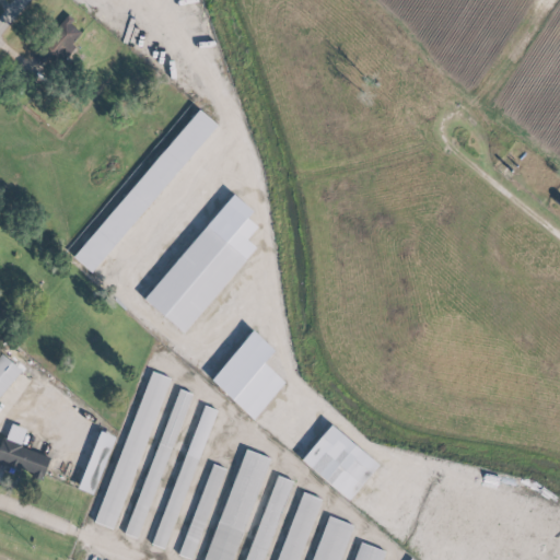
[(38,49),(53,61),(80,32),(65,19),(38,49)]
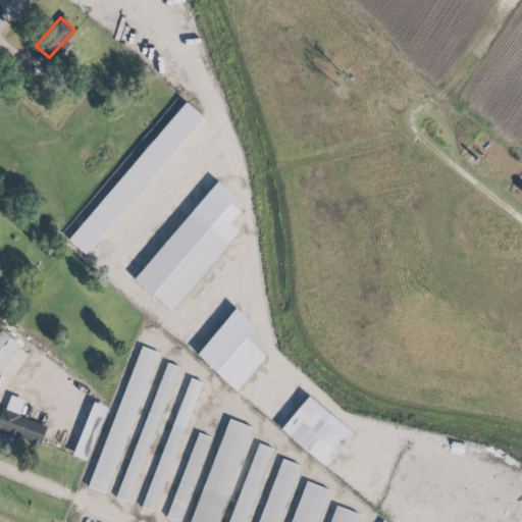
[(86,254),(201,115),(184,101),(68,240),(86,254)]
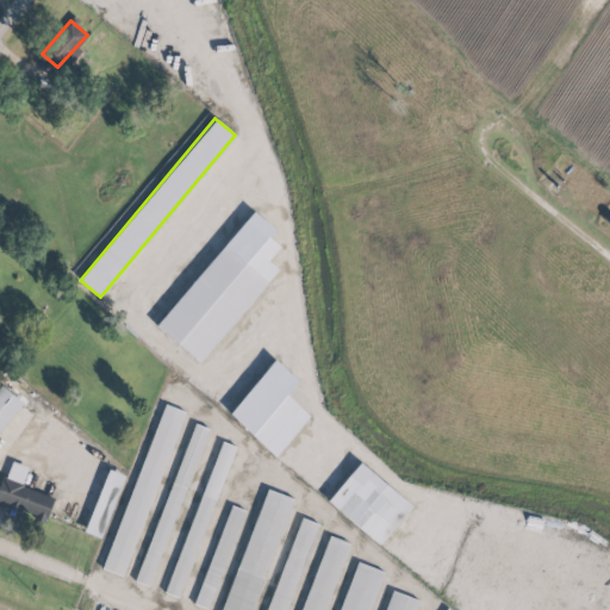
[(274,229),(251,210),(156,327),(200,362),(277,268),(267,261),(279,247),(268,237),(274,229)]
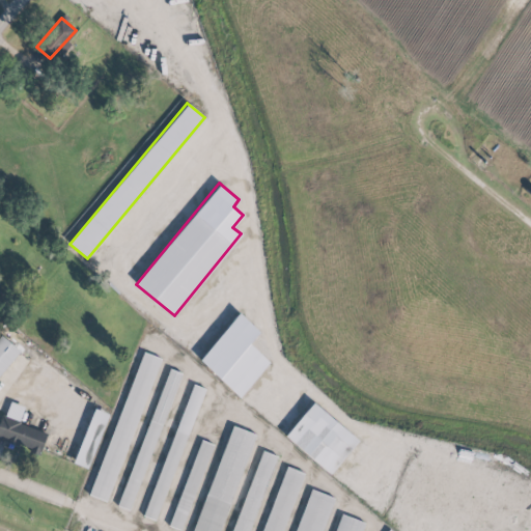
[(240,396),(270,362),(249,344),(259,331),(239,313),(198,361),(240,396)]
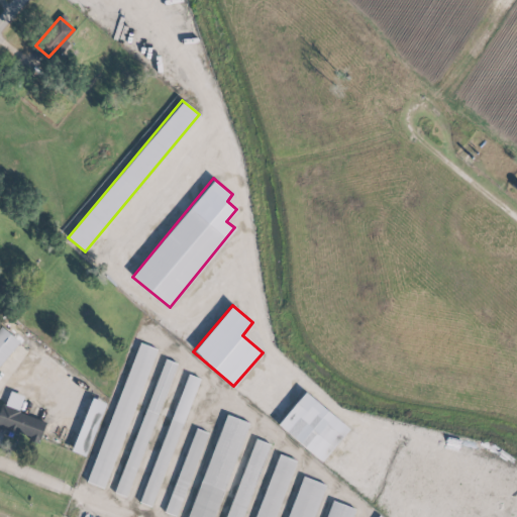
[(0,364),(18,339),(0,326),(0,364)]
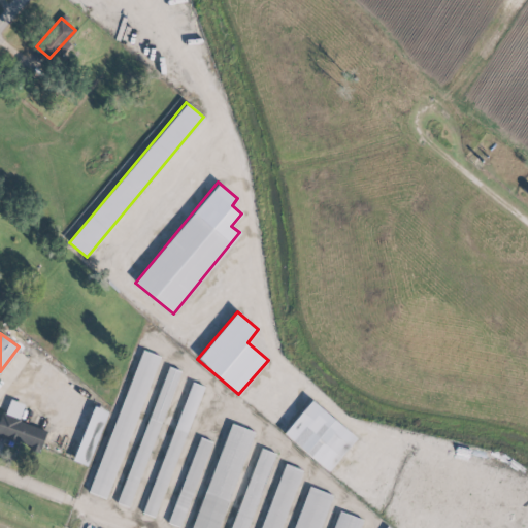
[(156,355),(139,350),(102,465),(99,464),(90,493),(109,499),(156,355)]
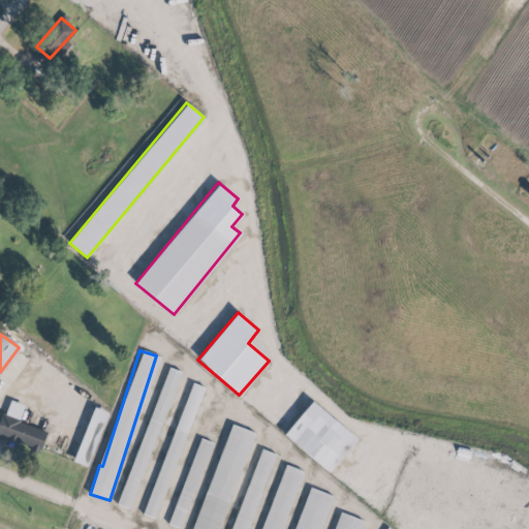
[(179,371),(166,367),(118,504),(130,509),(179,371)]
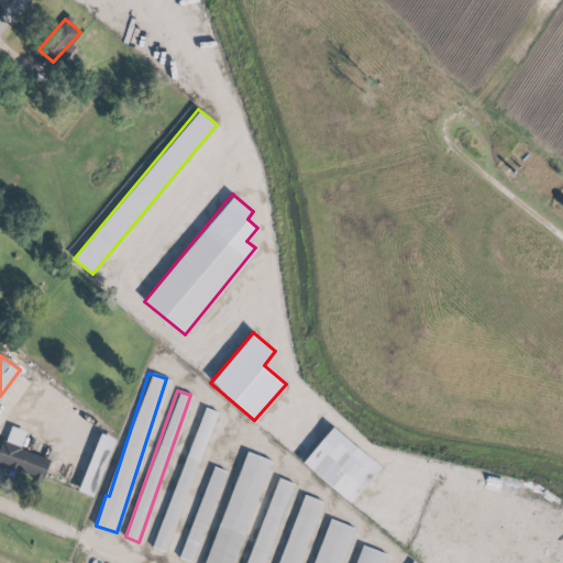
[(166,552),(217,411),(202,407),(153,547),(166,552)]
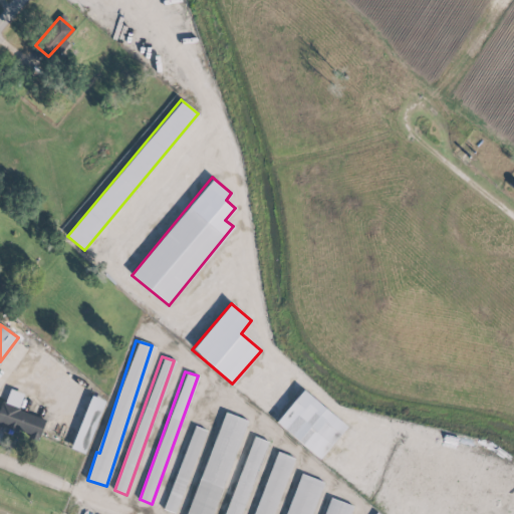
[(18,409),(22,393),(9,389),(5,405),(0,404),(0,403),(0,426),(39,437),(43,424),(36,423),(38,414),(18,409)]
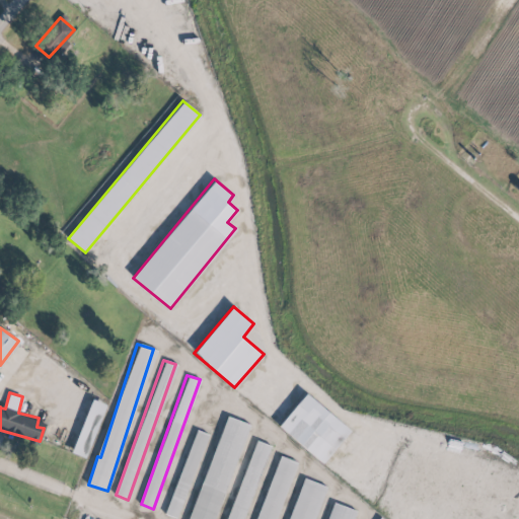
[(278,426),(321,463),(350,431),(306,392),(278,426)]
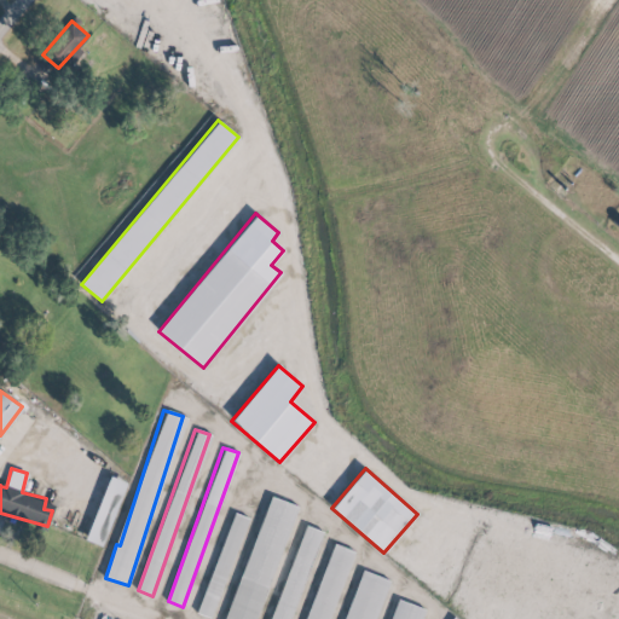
[(126,482),(109,475),(86,541),(102,547),(126,482)]
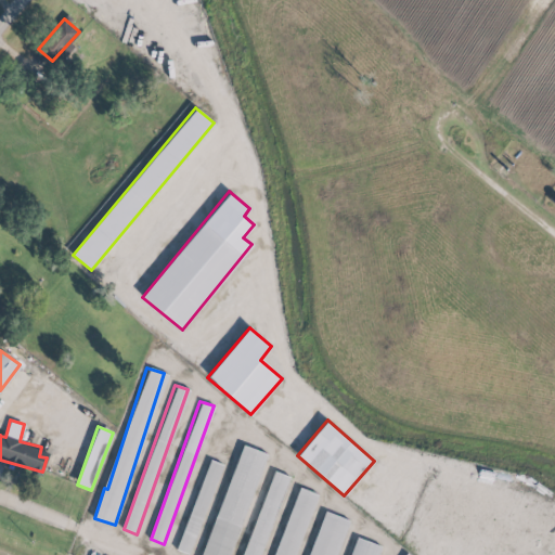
[(231,554),(263,452),(239,444),(203,554),(231,554)]
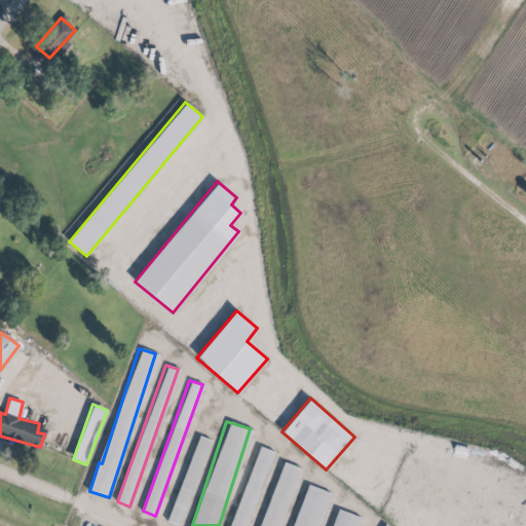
[(211,440),(198,436),(166,521),(179,525),(211,440)]
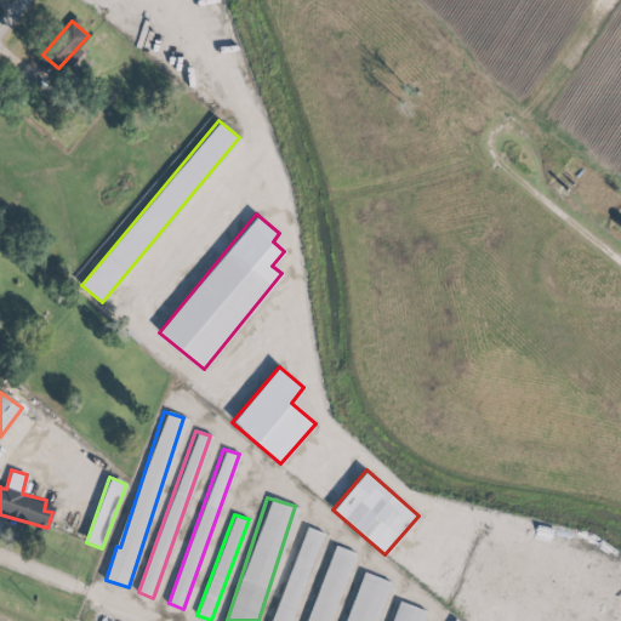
[(271,620),(291,620),(322,533),(303,525),(271,620)]
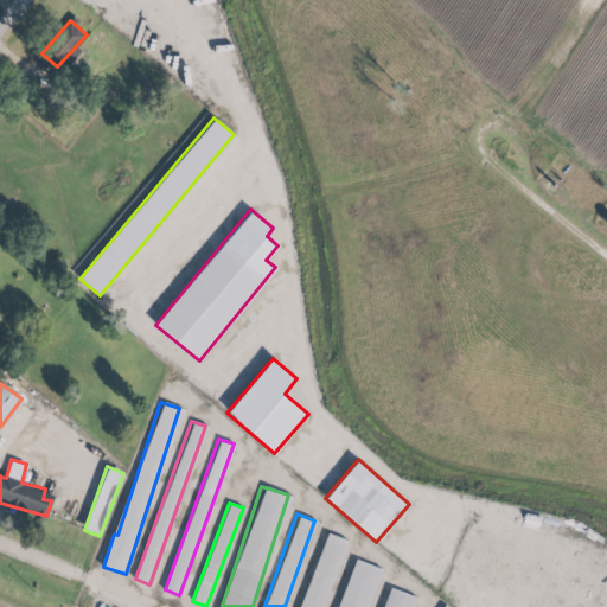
[(299,606),(321,606),(346,540),(326,532),(299,606)]
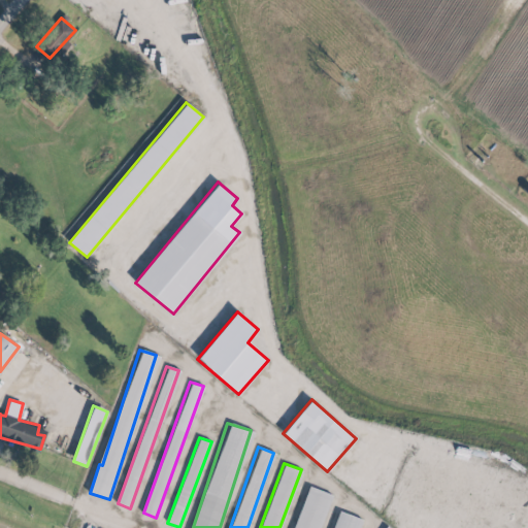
[(319,527),(331,494),(306,486),(292,527),(319,527)]
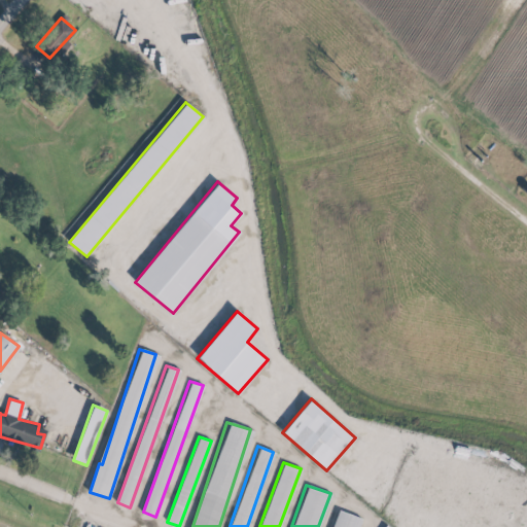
[(329,526),(357,526),(360,518),(336,510),(329,526)]
